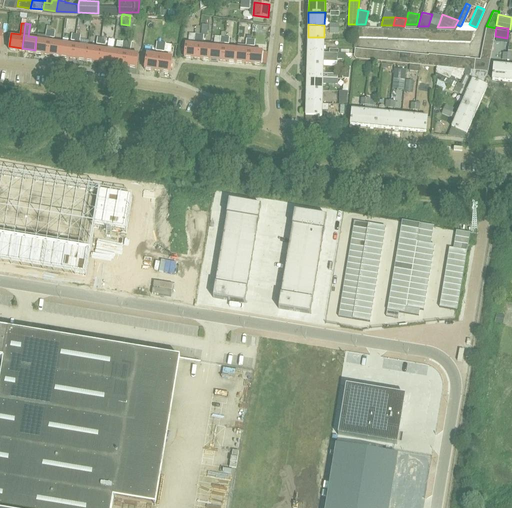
[(466,28),(465,39),(471,39),(473,30),(474,30),(475,28),(466,28)]
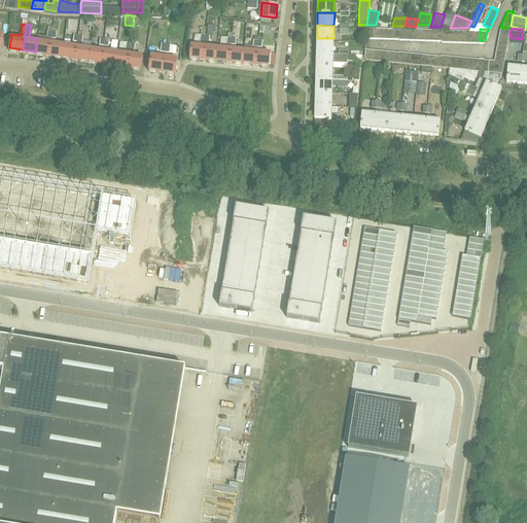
[(77,43),(78,31),(74,31),(73,43),(64,41),(62,55),(75,57),(77,43)]
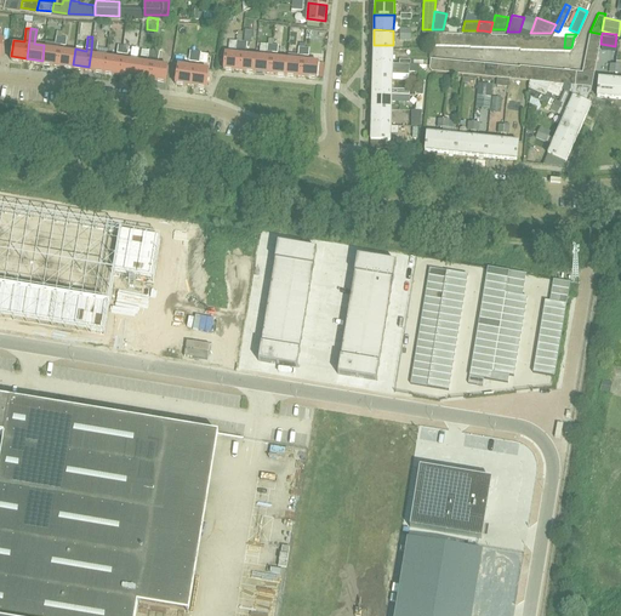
[(106,53),(96,52),(98,38),(92,36),(91,51),(89,67),(104,69),(106,53)]
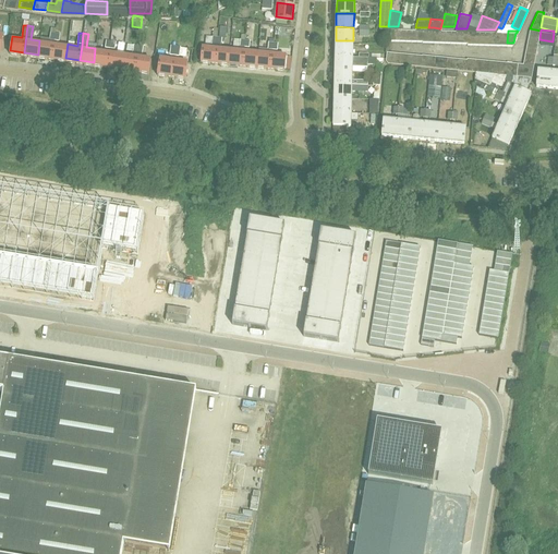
[(107,64),(111,37),(107,37),(105,49),(95,48),(94,62),(107,64)]
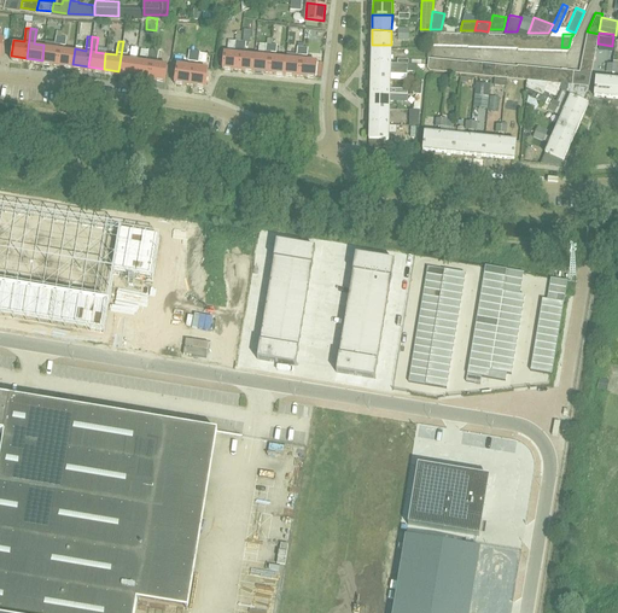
[(136,58),(126,57),(128,42),(123,41),(118,71),(134,74),(136,58)]
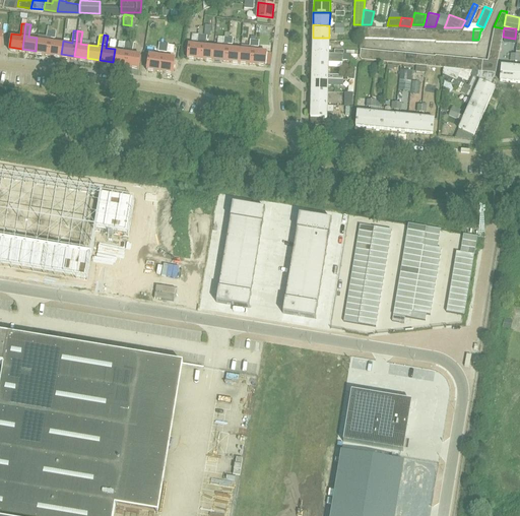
[(254,44),(255,37),(250,36),(249,48),(241,47),(239,60),(252,61),(254,48),(254,44)]
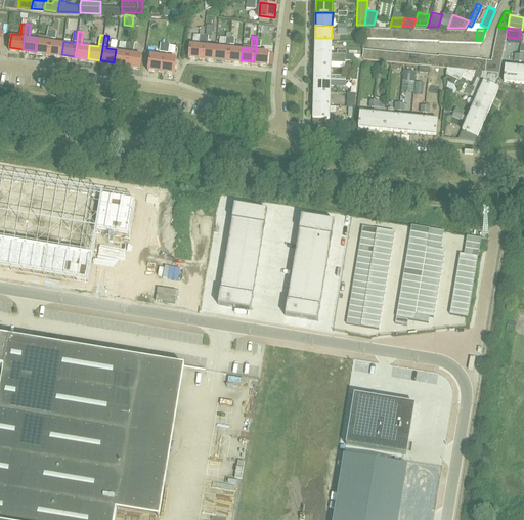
[(36,51),(48,53),(50,40),(37,38),(36,51)]
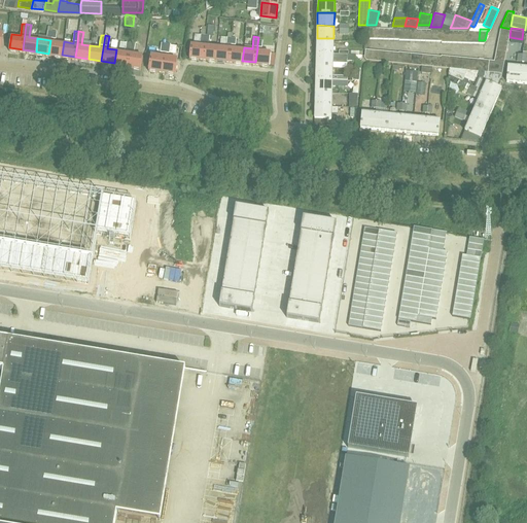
[(130,49),(131,39),(127,38),(125,50),(116,49),(114,63),(128,65),(130,51),(130,49)]
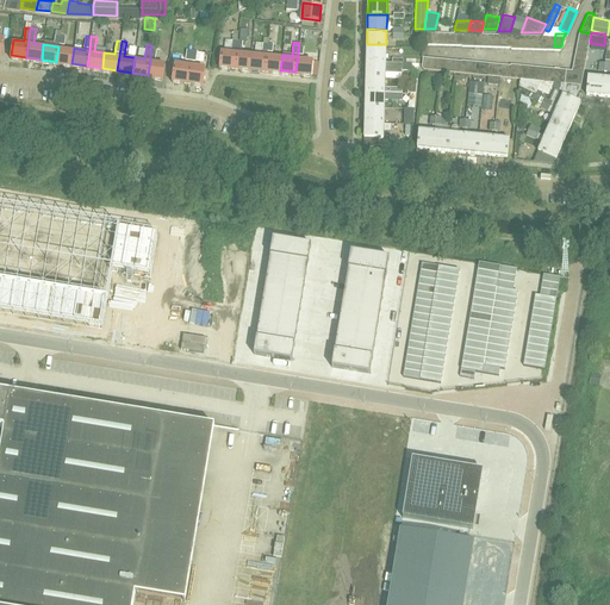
[(386,60),(386,44),(367,44),(366,58),(386,60)]
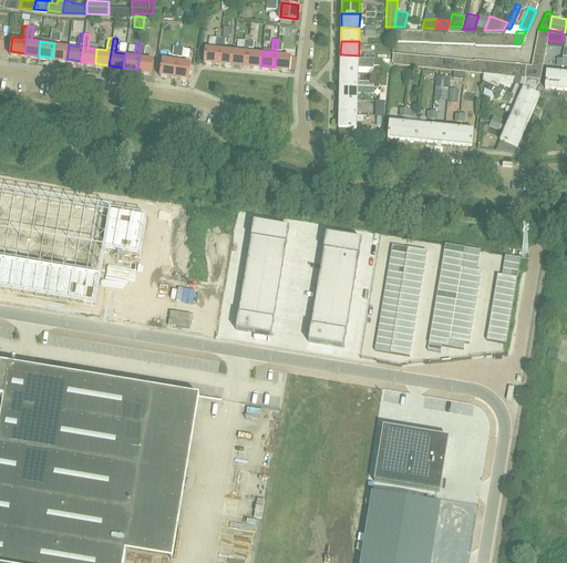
[(154,58),(144,55),(145,42),(141,42),(140,53),(140,55),(137,70),(152,72),(154,58)]
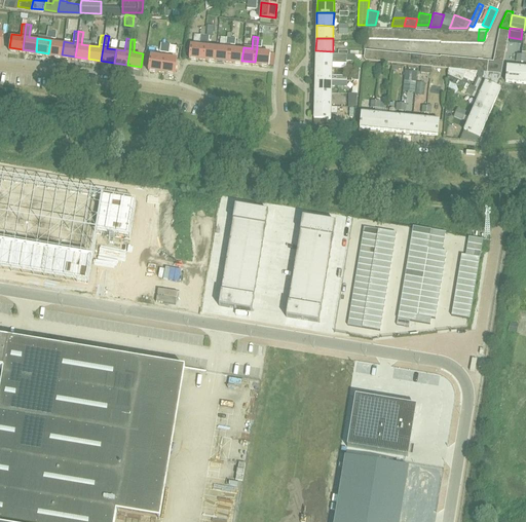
[(62,54),(64,41),(50,40),(48,53),(62,54)]
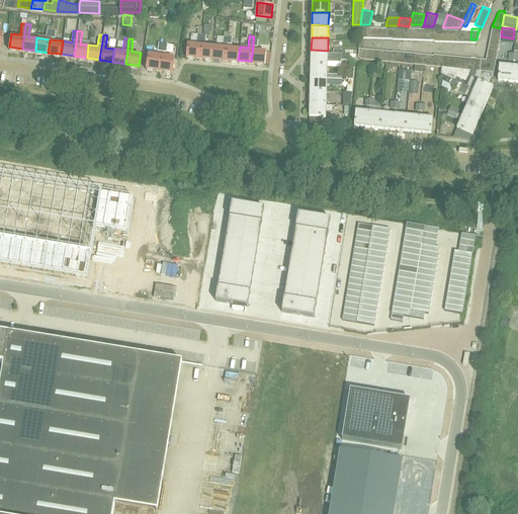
[(199,56),(200,43),(187,41),(186,55),(199,56)]
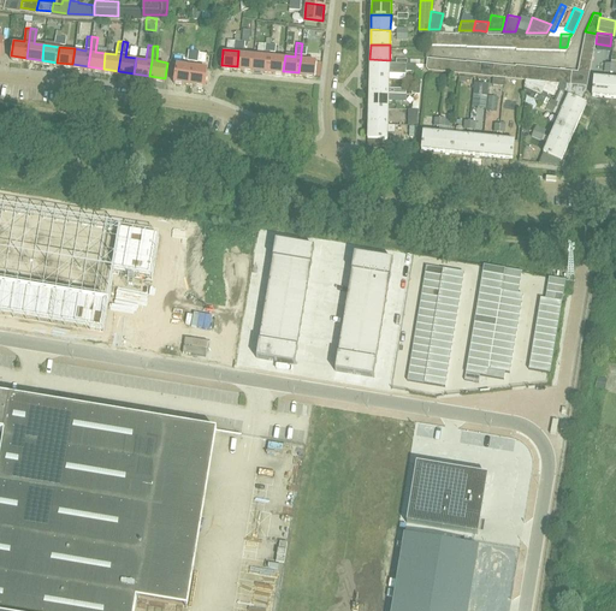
[(253,67),(254,52),(238,51),(237,66),(253,67)]
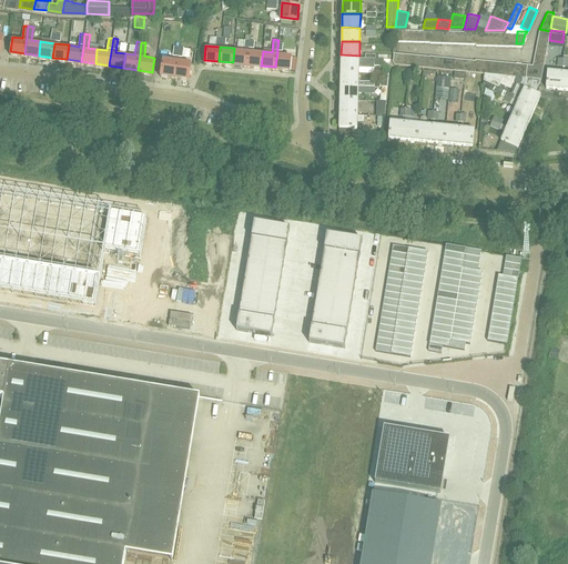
[(247,64),(249,50),(234,48),(233,62),(247,64)]
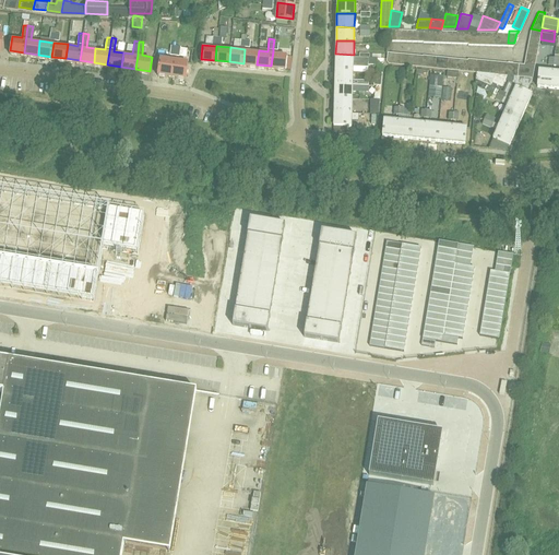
[(257,65),(259,50),(245,49),(244,63),(257,65)]
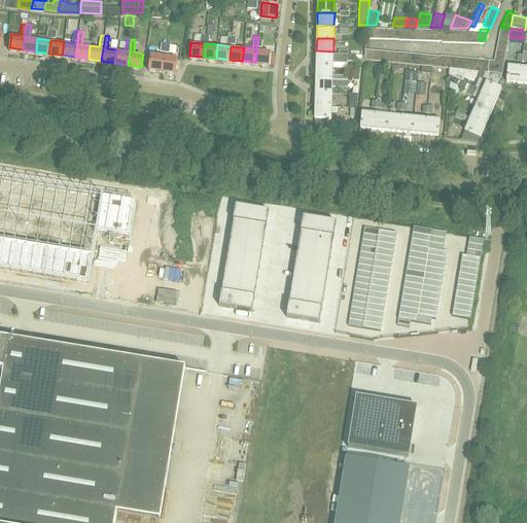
[(271,49),(257,48),(255,62),(269,63),(271,49)]
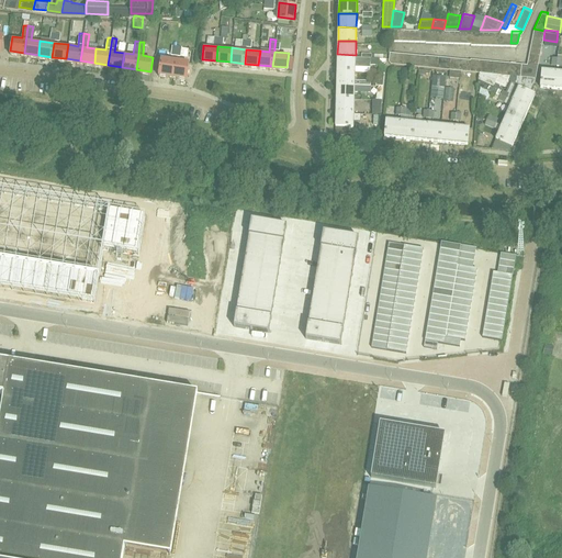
[(337,68),(355,68),(355,63),(370,64),(370,60),(380,60),(380,55),(362,55),(356,55),(337,54),(337,68)]
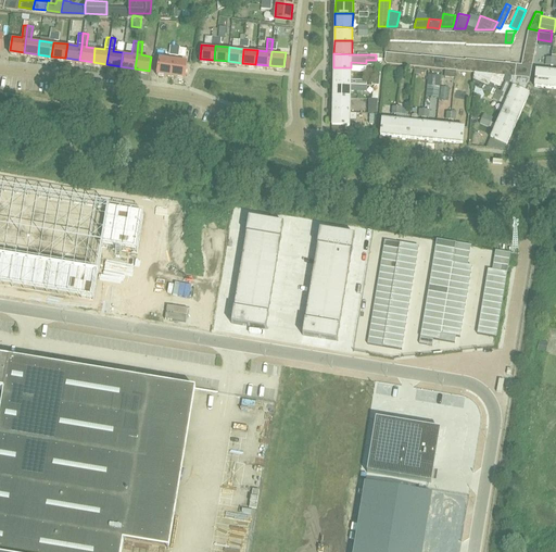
[(171,73),(173,57),(160,55),(156,72),(171,73)]
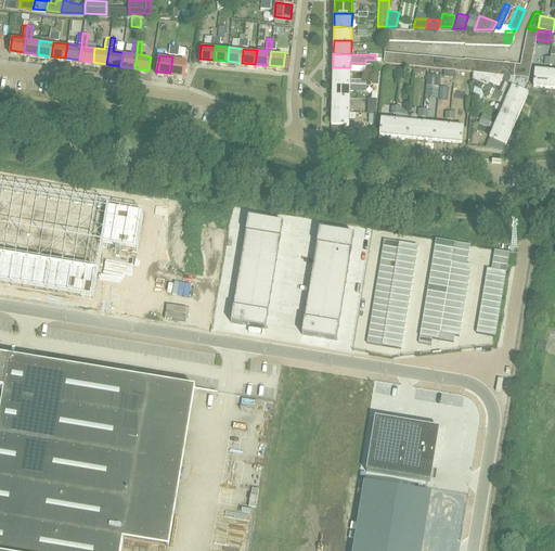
[(521,55),(520,61),(529,74),(532,58),(521,55)]
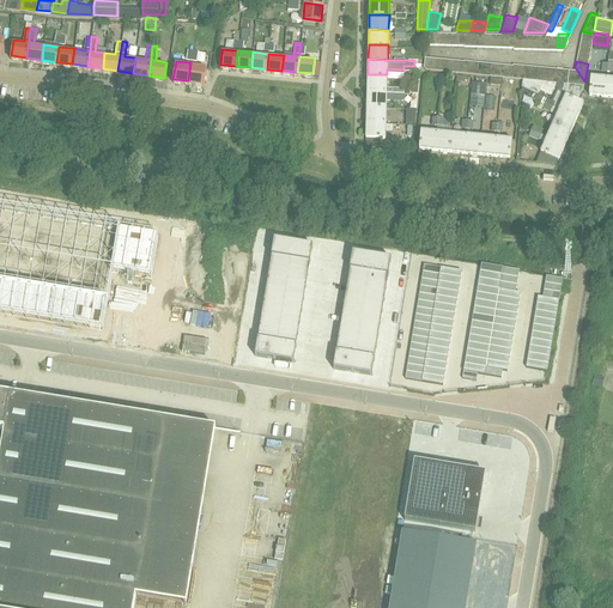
[(190,62),(188,80),(204,83),(206,65),(190,62)]
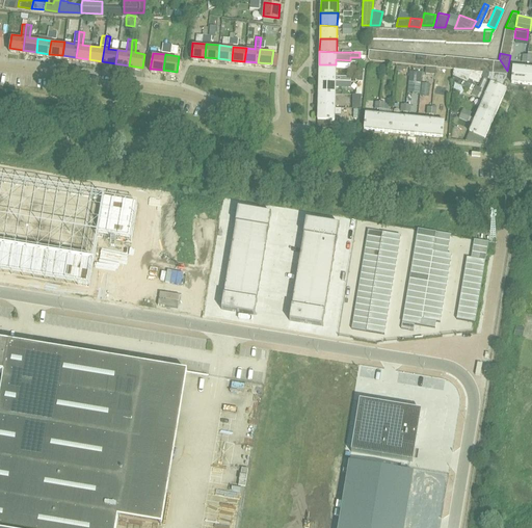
[(494,58),(493,70),(507,71),(499,58),(494,58)]
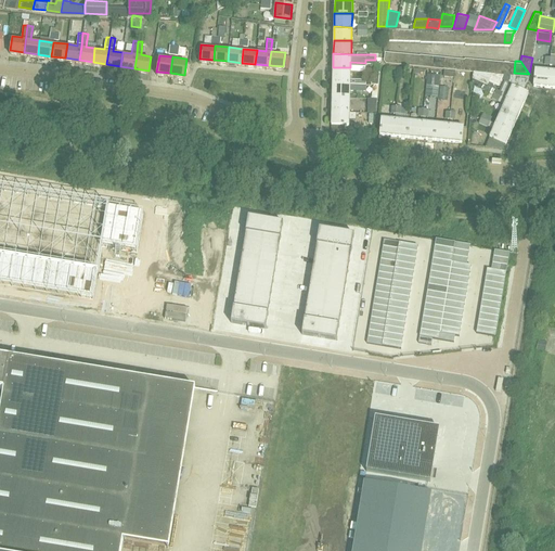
[(547,84),(549,67),(536,66),(533,82),(547,84)]
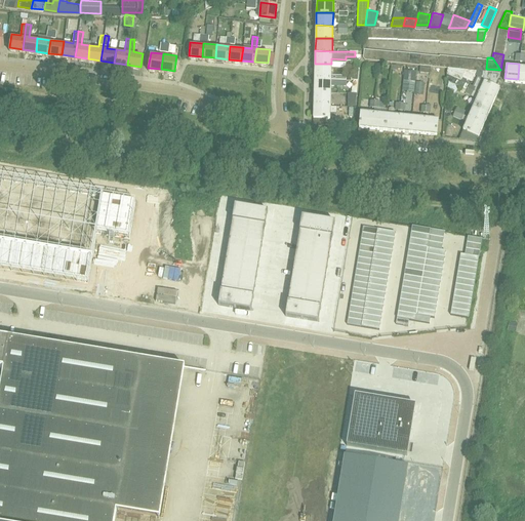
[(315,76),(331,77),(331,64),(315,64),(315,76)]
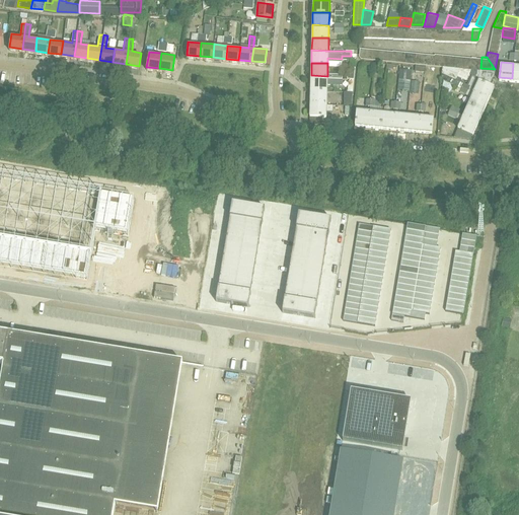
[(459,66),(454,65),(449,65),(444,64),(442,64),(441,76),(458,83),(461,76),(464,77),(467,70),(490,79),(495,69),(480,68),(475,67),(469,67),(464,66),(459,66)]
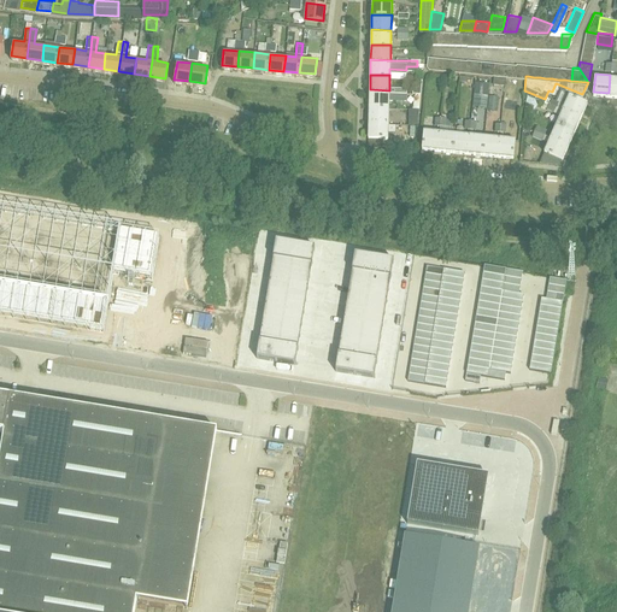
[(487,104),(488,80),(475,78),(474,92),(472,103),(487,104)]
